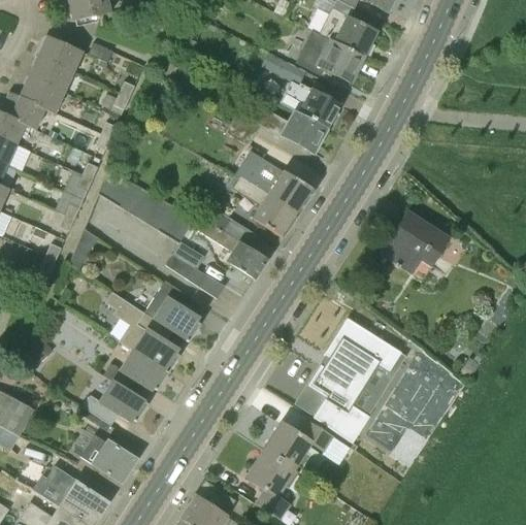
[(68,0),(72,20),(110,12),(108,0),(68,0)]
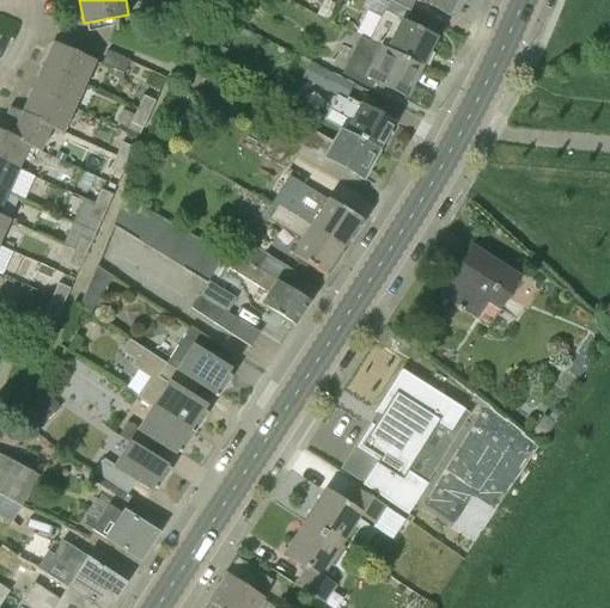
[(390,0),(371,38),(380,43),(389,47),(422,65),(438,35),(406,19),(412,7),(395,0),(390,0)]
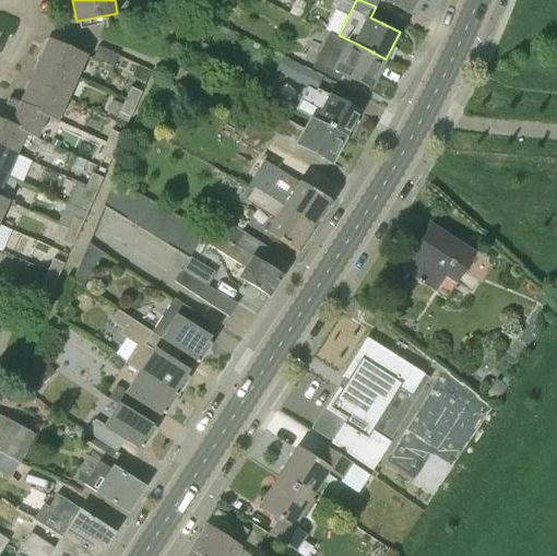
[(360,0),(376,7),(379,0),(388,0),(410,11),(415,0),(360,0)]
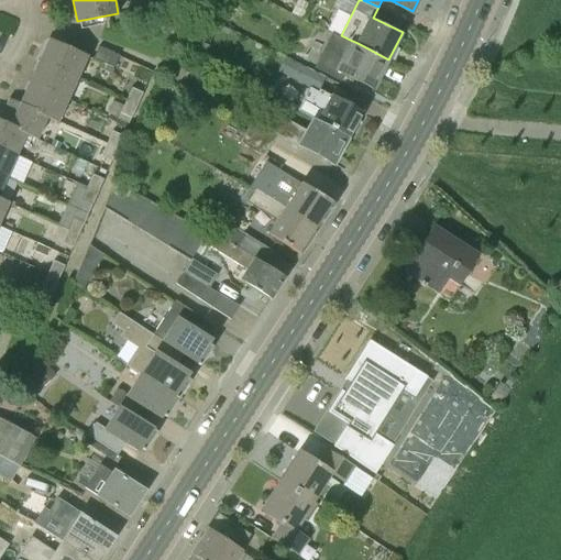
[(41,58),(79,75),(88,53),(51,36),(41,58)]
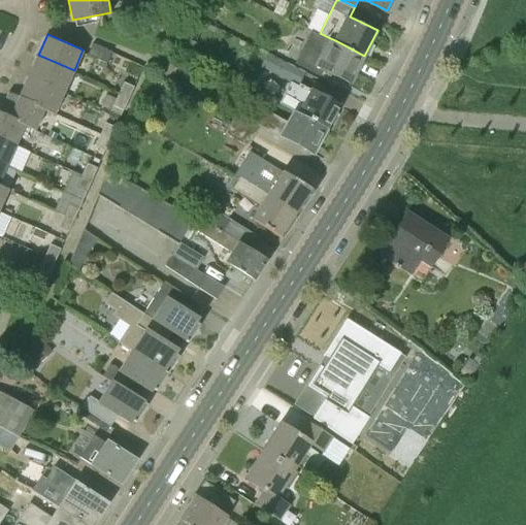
[(328,37),(315,64),(351,83),(364,56),(335,40),(328,37)]
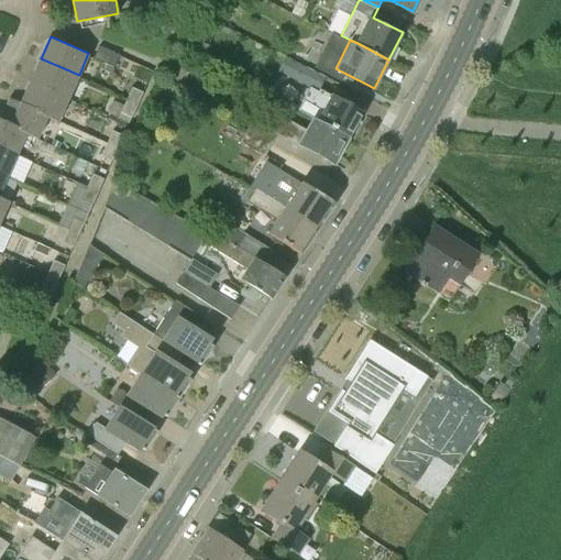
[(114,65),(120,53),(100,44),(95,56),(114,65)]
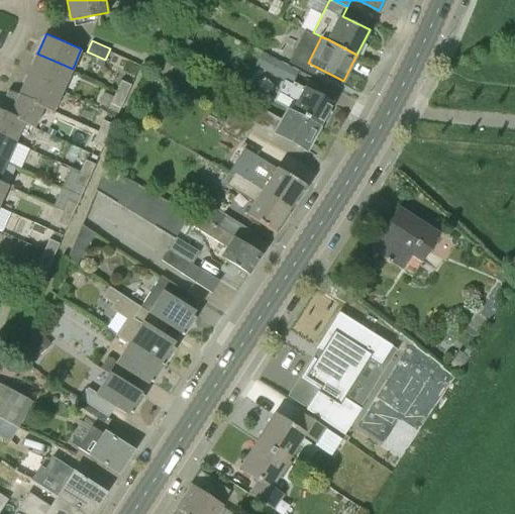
[(64,89),(73,69),(37,54),(28,73),(64,89)]
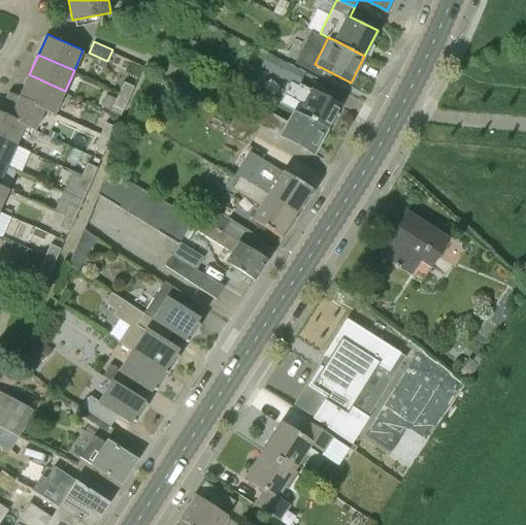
[(107,61),(96,56),(94,61),(107,67),(109,62),(107,61)]
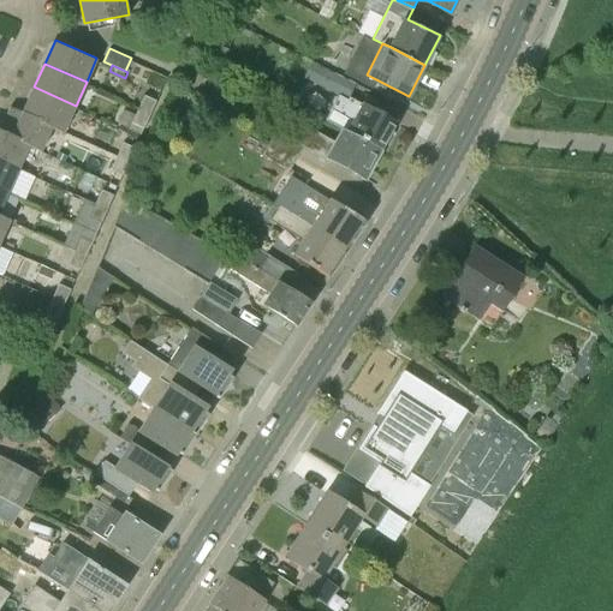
[(357,82),(344,75),(331,67),(323,84),(349,97),(357,82)]
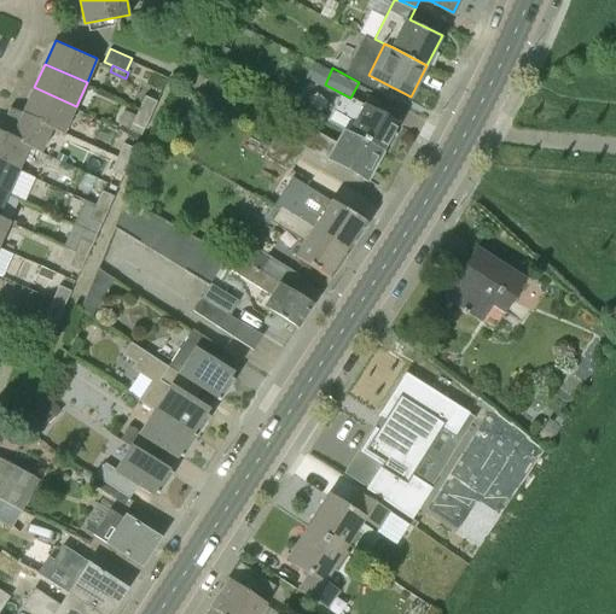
[(53,127),(65,132),(76,106),(34,87),(24,111),(53,124),(53,127)]
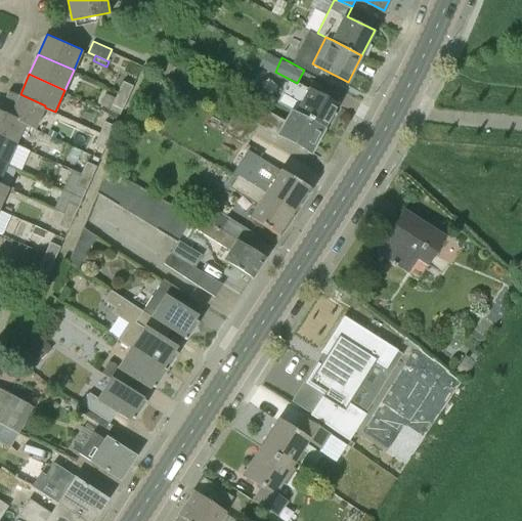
[(119,90),(129,95),(134,83),(124,79),(119,90)]
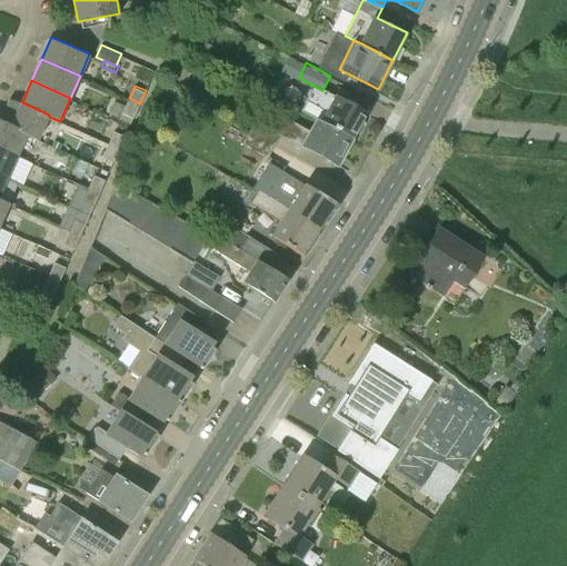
[(320,119),(352,138),(367,112),(335,95),(320,119)]
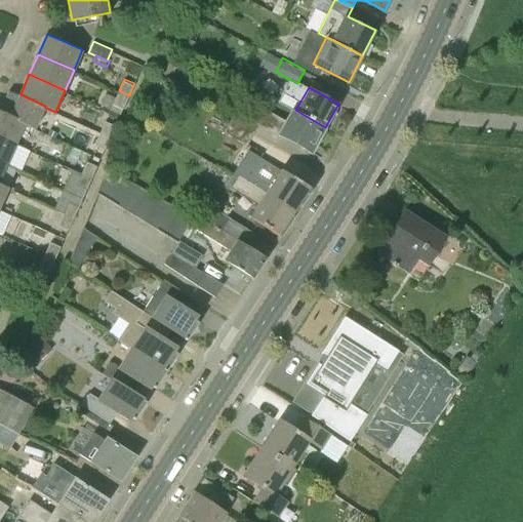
[(36,128),(45,108),(45,106),(21,94),(10,90),(1,110),(1,111),(26,123),(36,128)]
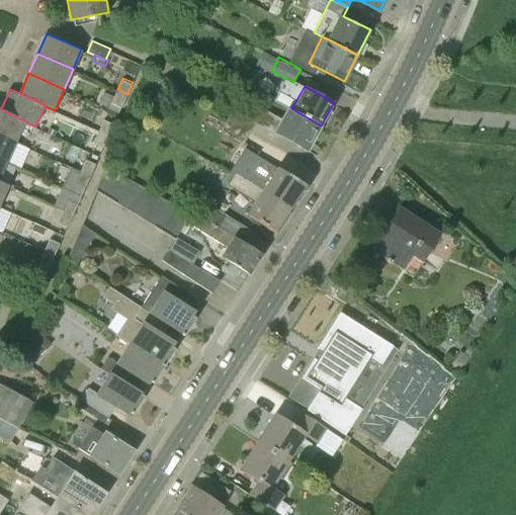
[(117,89),(111,101),(121,105),(127,94),(117,89)]
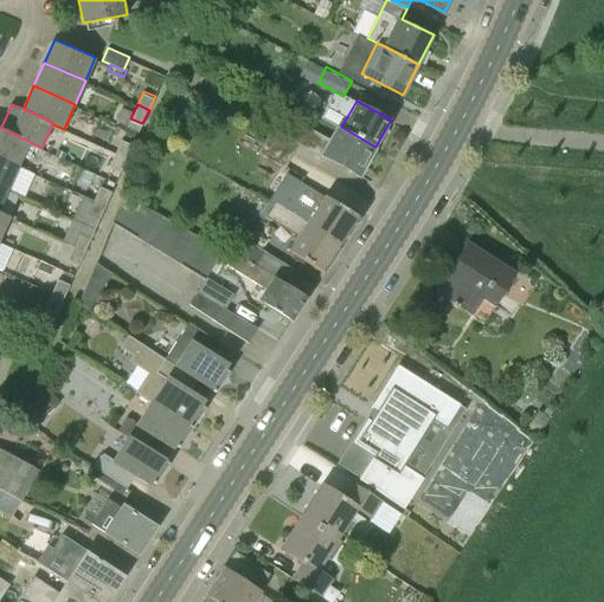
[(268,136),(295,151),(300,142),(359,175),(376,147),(341,127),(336,124),(329,136),(289,115),(284,122),(277,118),(268,136)]
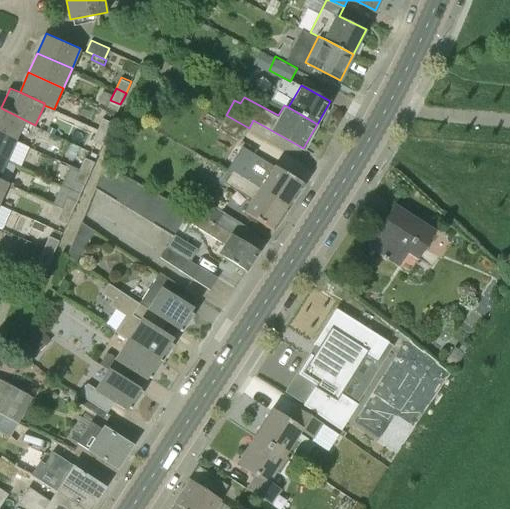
[(120,104),(110,100),(109,105),(108,106),(118,110),(120,104)]
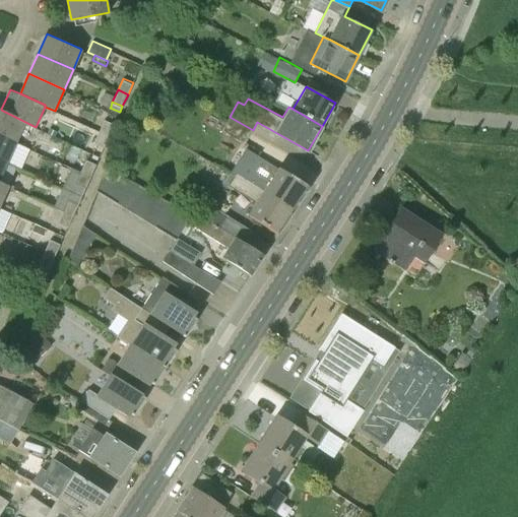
[(0,133),(16,141),(25,122),(1,110),(1,109),(0,108),(0,133)]
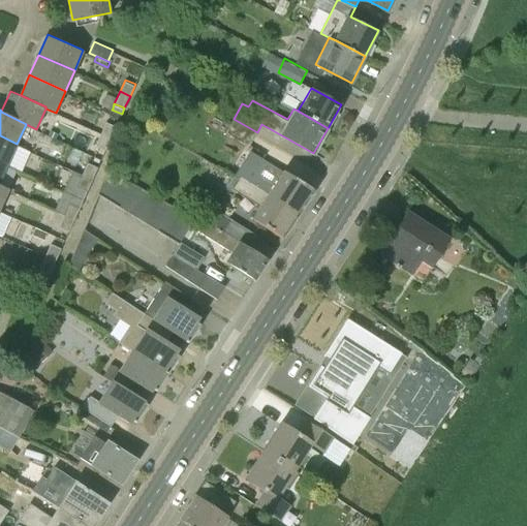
[(226,132),(231,135),(249,146),(257,132),(234,119),(226,132)]
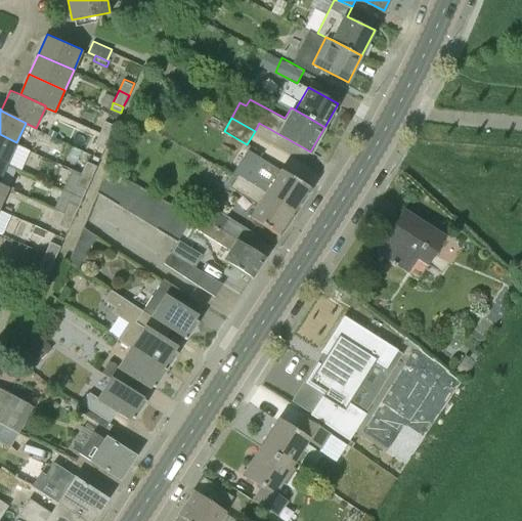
[(100,132),(111,136),(116,124),(105,120),(100,132)]
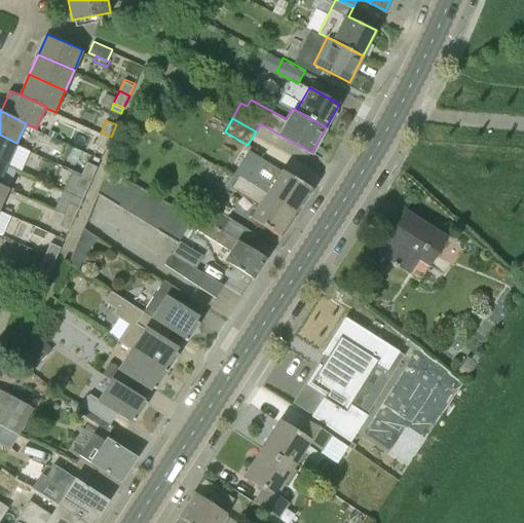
[(105,149),(111,137),(101,133),(96,144),(105,149)]
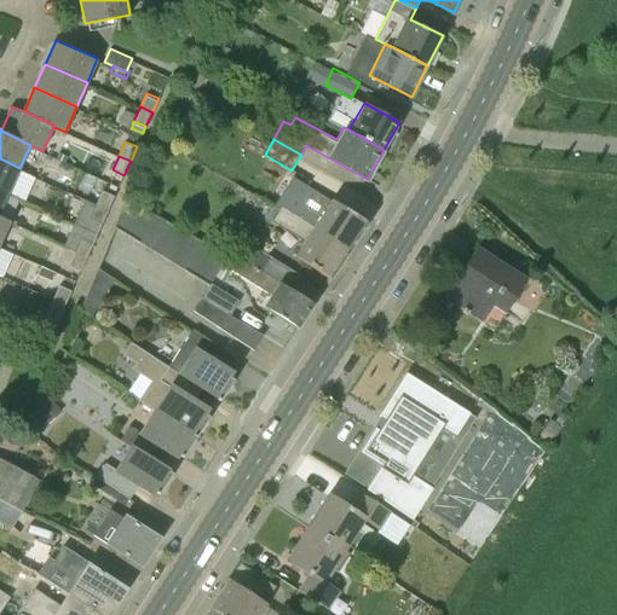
[(0,187),(10,192),(19,168),(0,158),(0,187)]
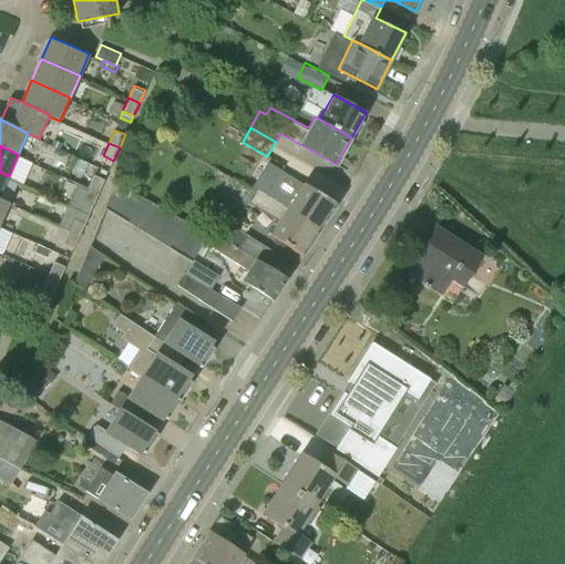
[(89,186),(100,192),(105,178),(94,173),(89,186)]
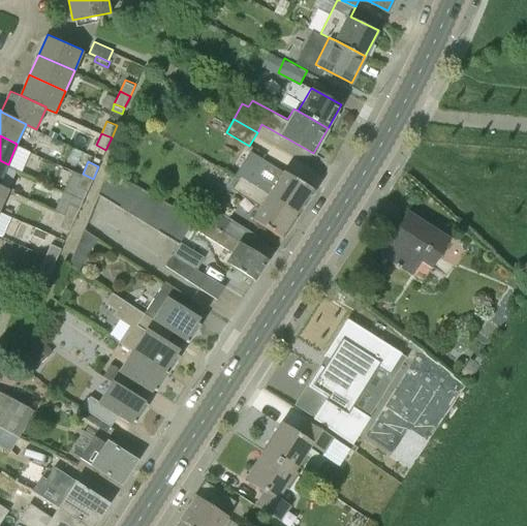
[(240,177),(299,213),(314,189),(284,168),(276,181),(254,167),(254,166),(248,162),(240,177)]
